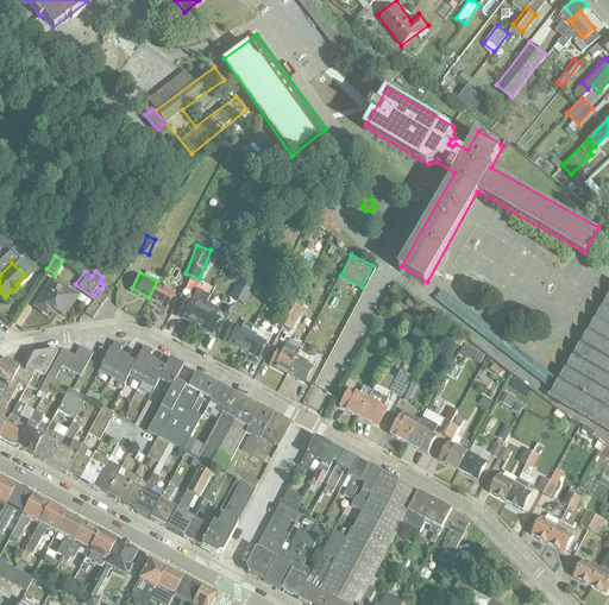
[(32,304),(46,314),(52,306),(64,313),(77,292),(51,276),(32,304)]
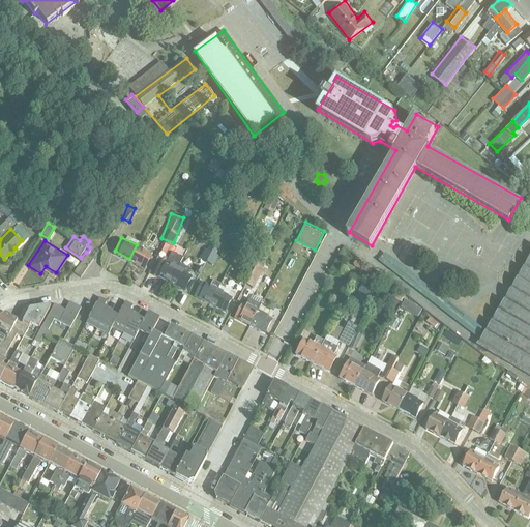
[(177,242),(173,249),(181,254),(185,247),(177,242)]
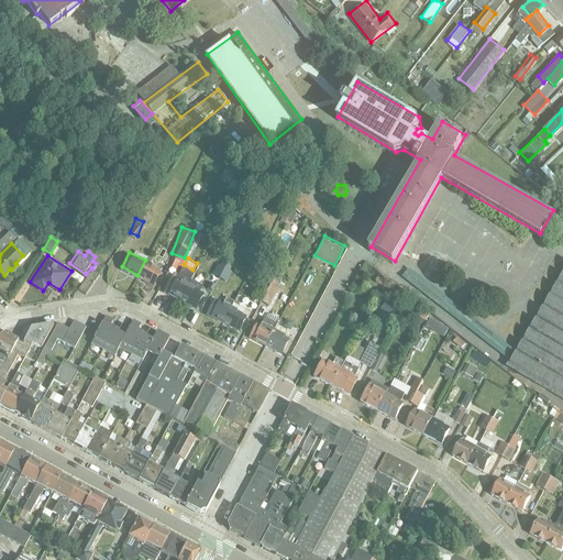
[(145,260),(138,275),(154,283),(161,267),(145,260)]
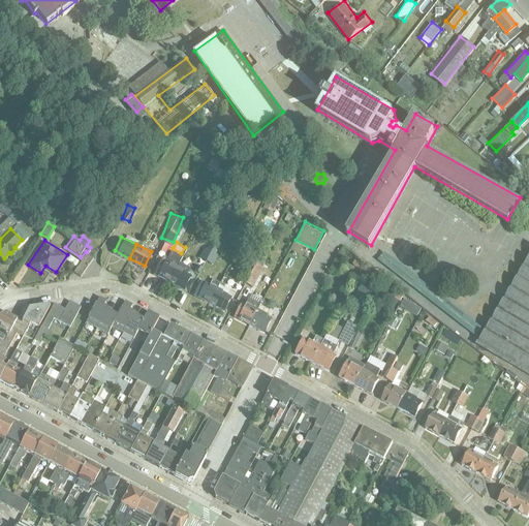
[(212,260),(217,249),(207,245),(201,256),(212,260)]
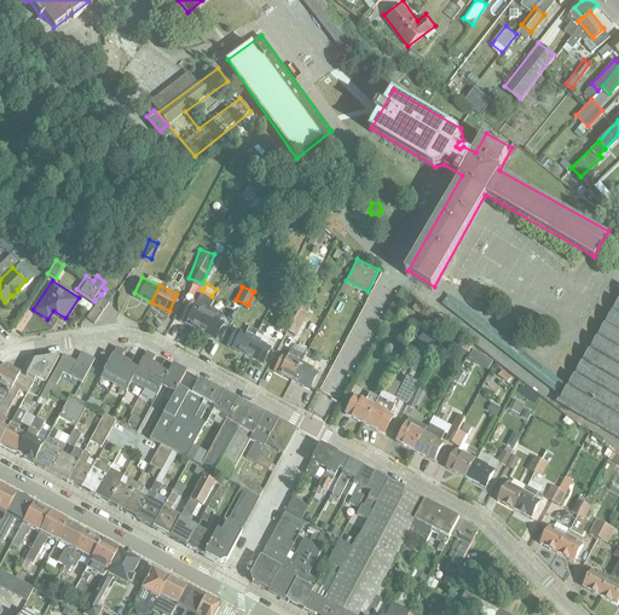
[(86,314),(93,320),(108,300),(102,295),(100,294),(94,301),(86,314)]
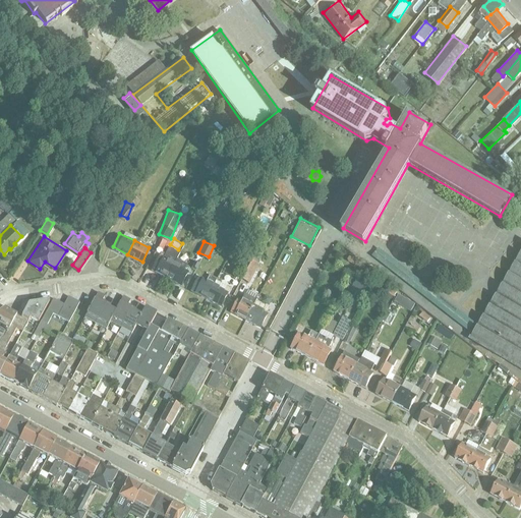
[(470,327),(476,319),(378,247),(371,255),(470,327)]
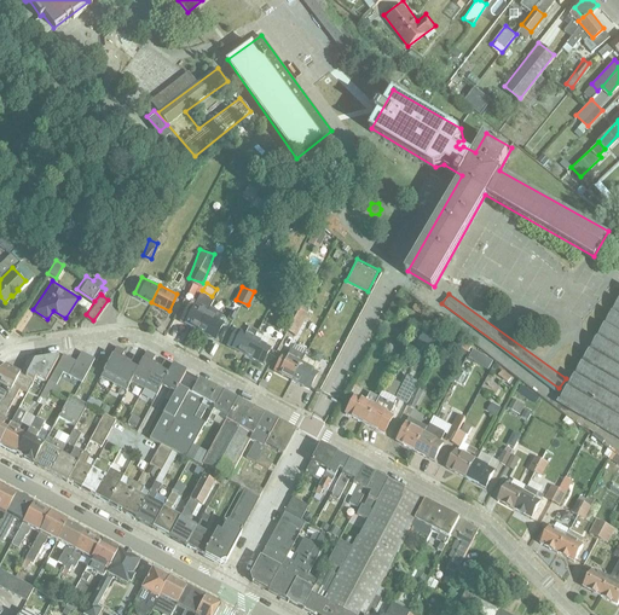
[(189,302),(181,319),(198,328),(207,311),(189,302)]
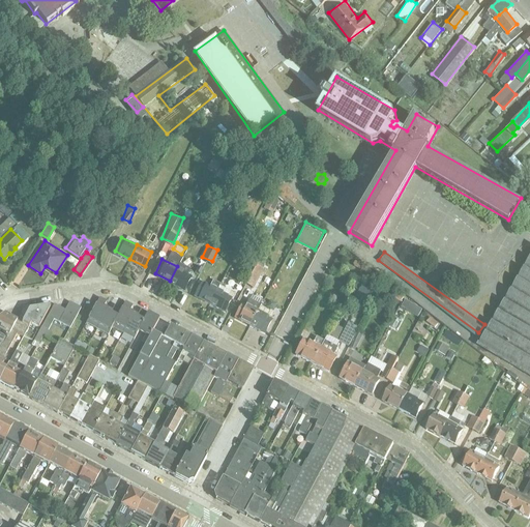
[(529,259),(479,344),(529,373),(529,259)]
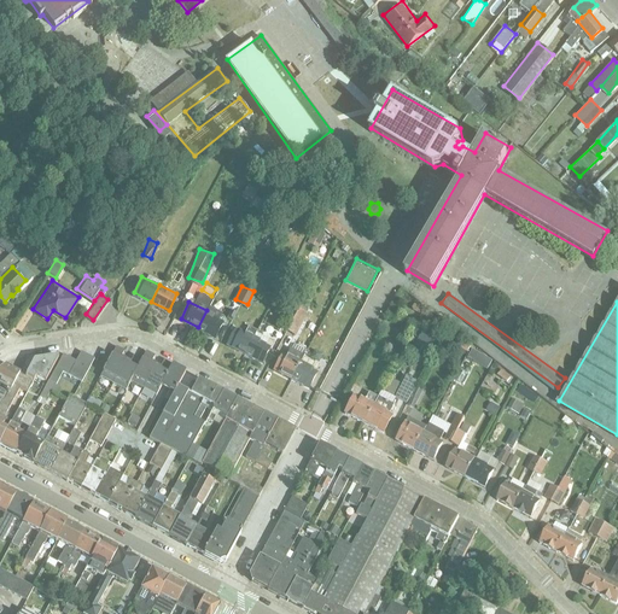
[(293,344),(307,308),(297,304),(284,340),(293,344)]
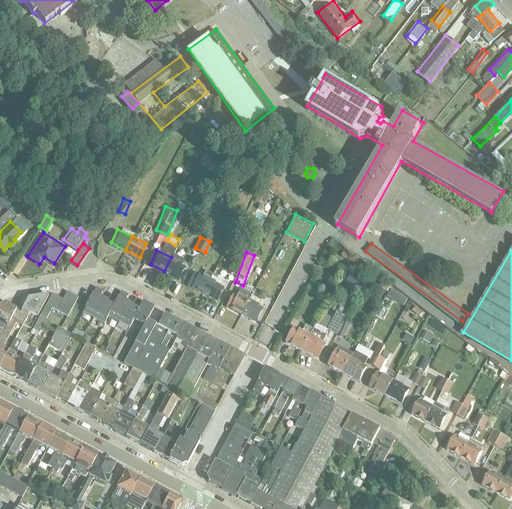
[(171,257),(164,271),(179,278),(186,265),(171,257)]
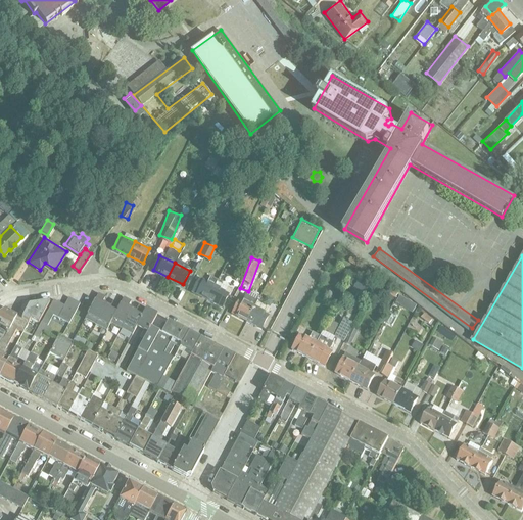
[(199,277),(192,290),(206,297),(214,284),(199,277)]
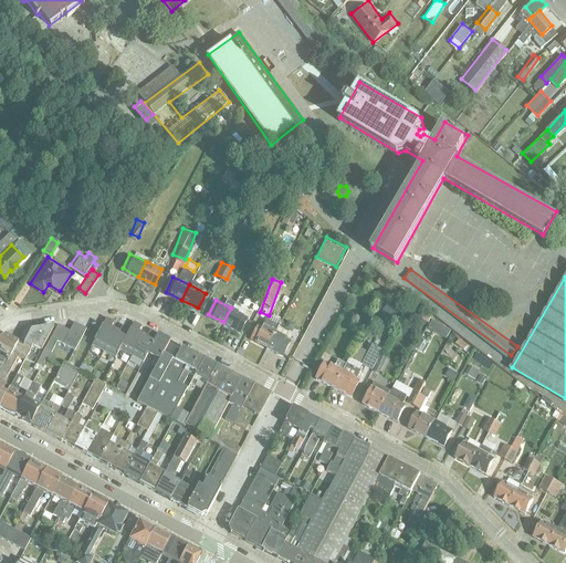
[(231,308),(223,322),(240,330),(248,315),(231,308)]
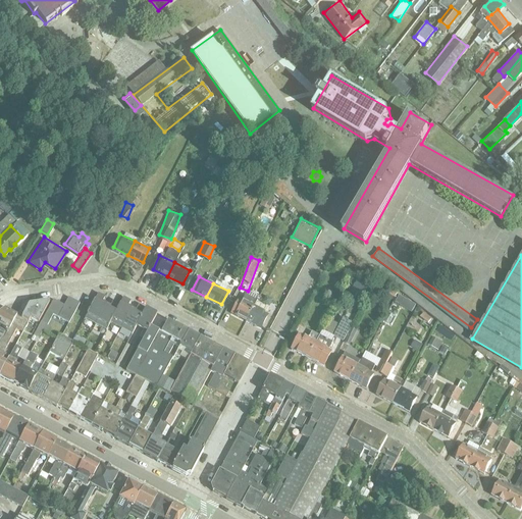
[(93,300),(98,302),(101,297),(103,294),(97,291),(93,300)]
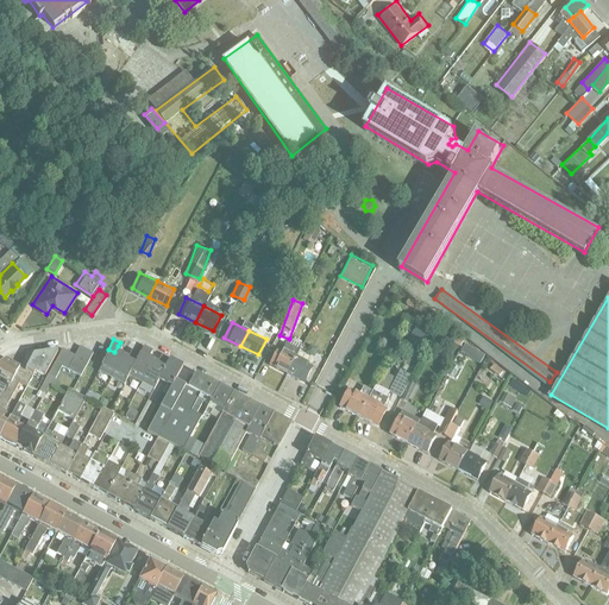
[(75,352),(73,355),(86,363),(93,350),(80,344),(75,352)]
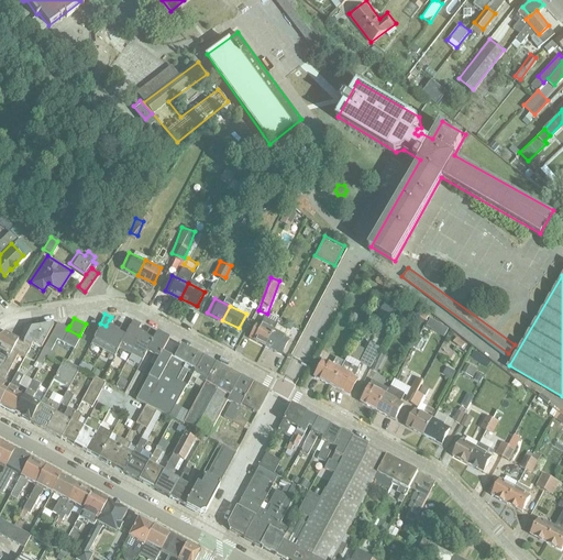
[(128,327),(133,330),(136,325),(139,321),(132,318),(129,326),(128,327)]
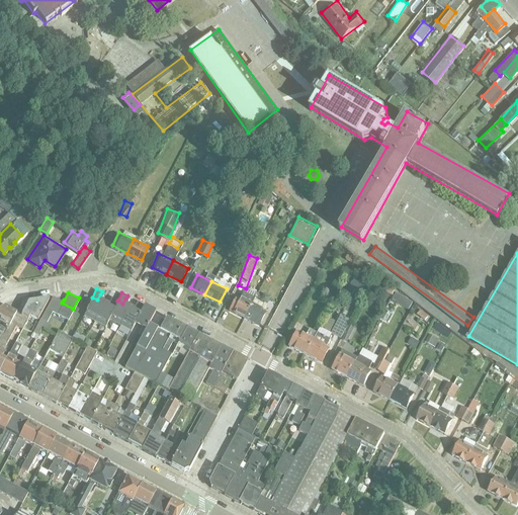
[(392,301),(410,306),(412,297),(394,292),(392,301)]
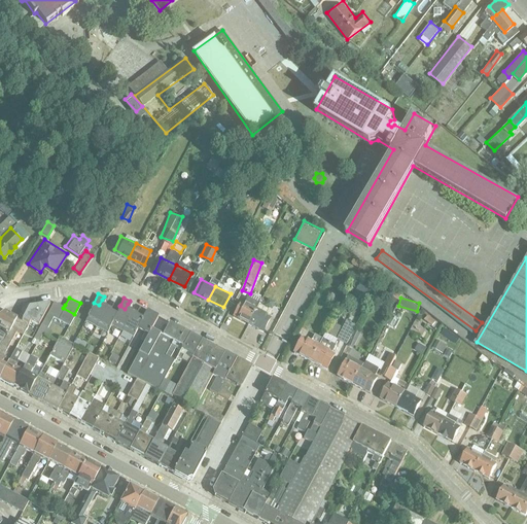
[(54,299),(34,336),(38,339),(43,330),(44,330),(53,315),(69,323),(74,314),(63,308),(65,305),(54,299)]
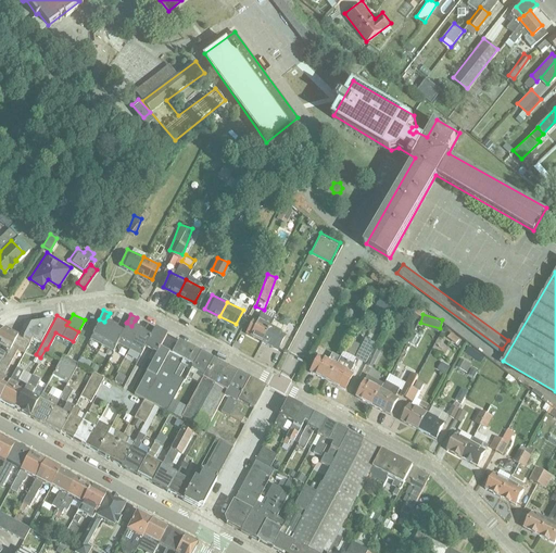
[(90,336),(101,342),(113,319),(108,316),(104,322),(99,319),(90,336)]
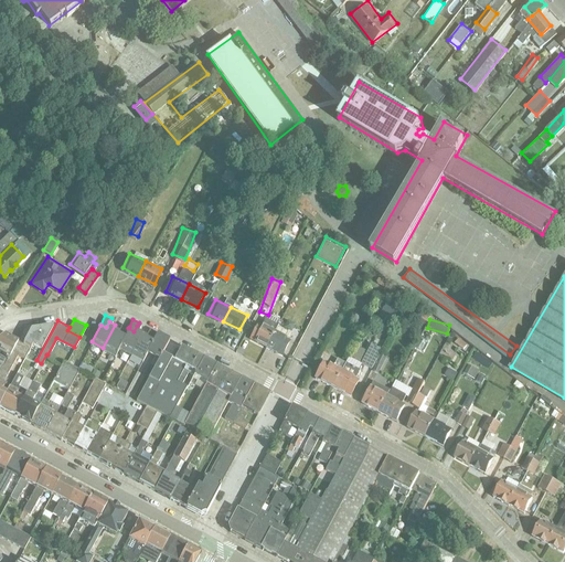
[(22,340),(31,345),(32,340),(40,345),(53,322),(31,325),(22,340)]
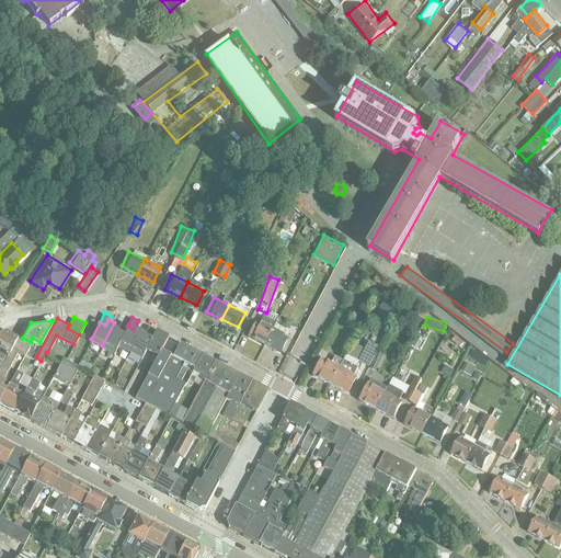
[(256,320),(249,334),(264,342),(272,328),(256,320)]
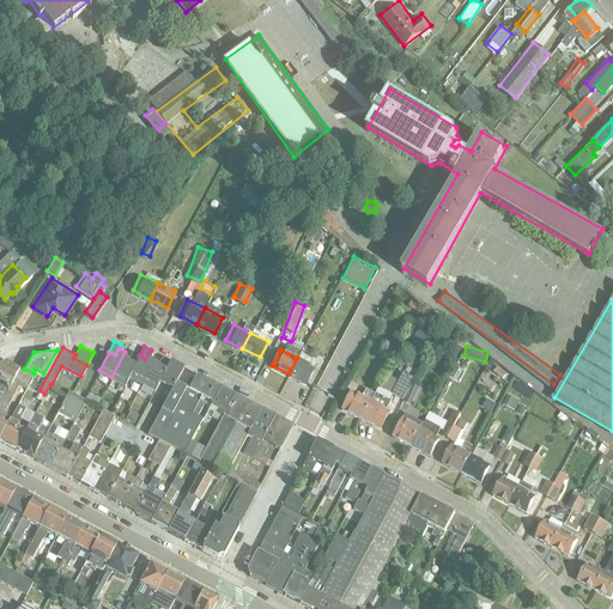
[(131,355),(128,361),(134,365),(139,355),(140,354),(133,351),(131,355)]
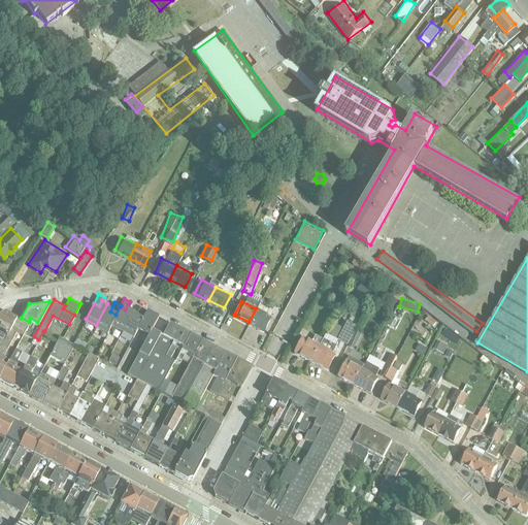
[(107,303),(96,325),(107,330),(111,323),(116,315),(110,312),(112,306),(107,303)]
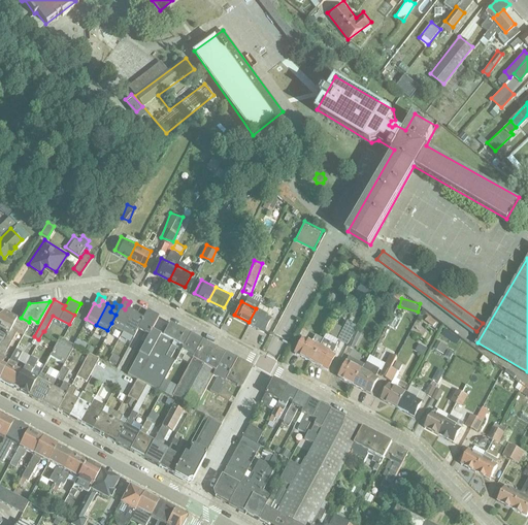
[(111,323),(122,329),(133,307),(128,304),(125,309),(120,306),(111,323)]
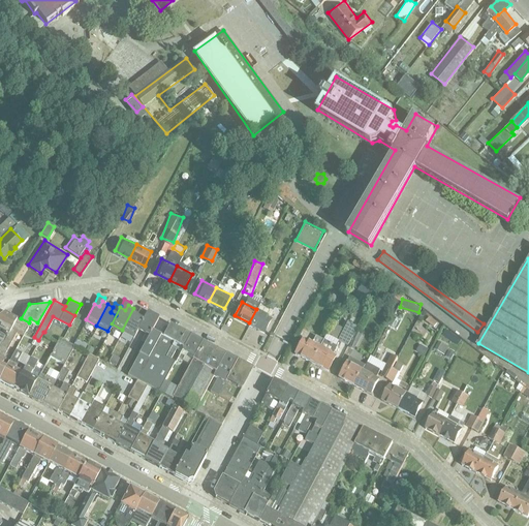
[(138,311),(136,316),(142,318),(146,310),(141,307),(138,311)]
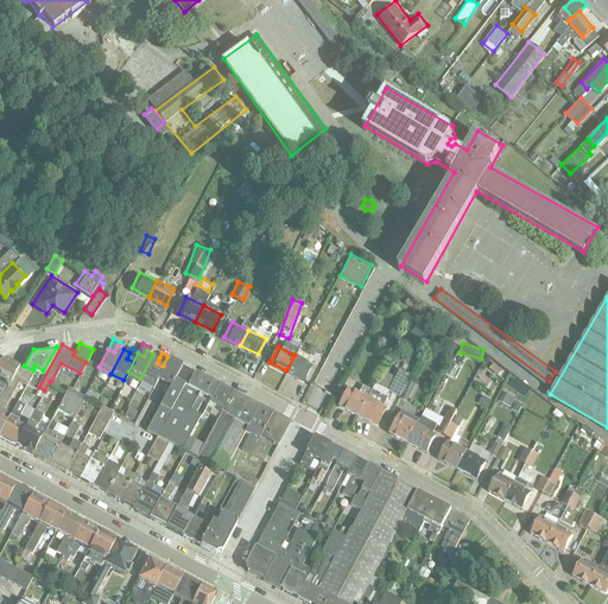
[(153,354),(140,379),(153,385),(158,375),(163,366),(157,363),(159,357),(153,354)]
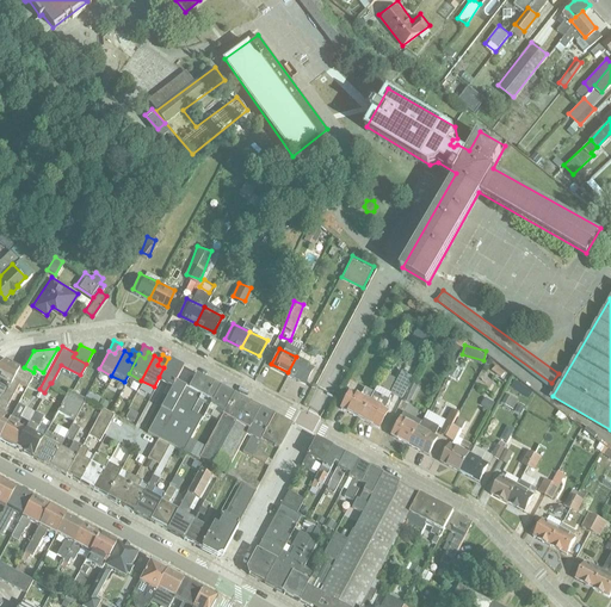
[(164,367),(159,377),(161,378),(173,384),(176,378),(184,363),(172,357),(170,355),(168,358),(164,367)]
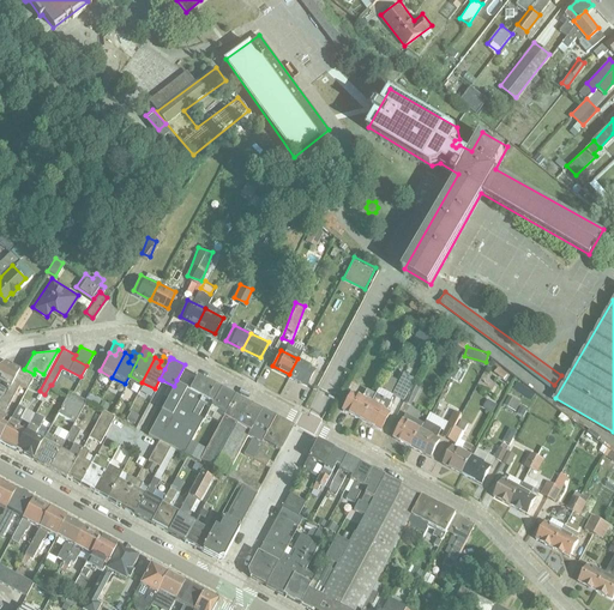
[(0,379),(10,385),(20,366),(6,358),(0,362),(0,379)]
